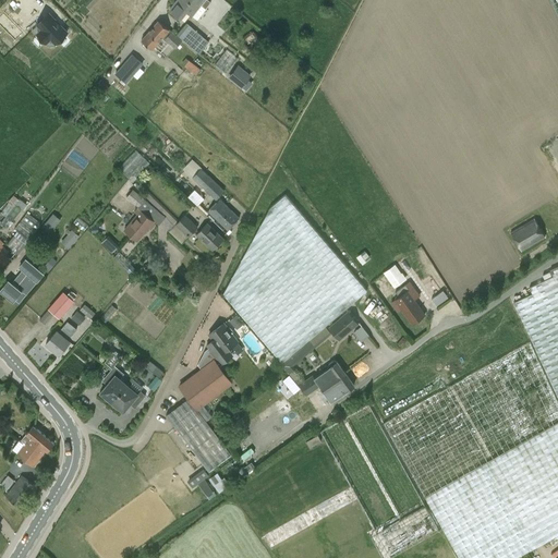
[(210,2),(207,0),(177,0),(169,11),(179,17),(184,10),(197,20),(206,9),(210,2)]
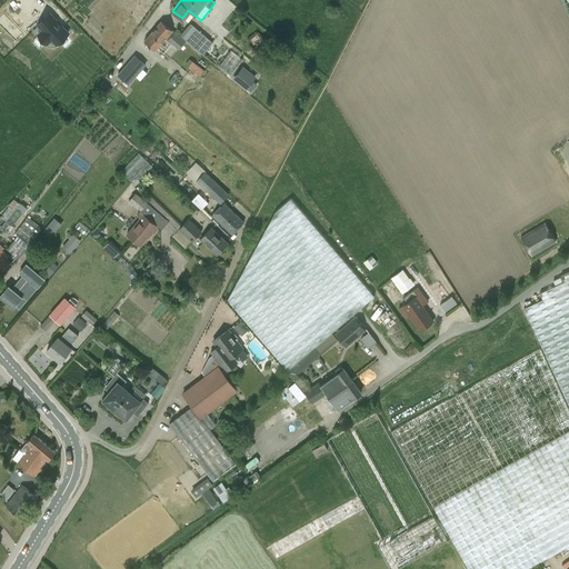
[(49,12),(38,25),(42,29),(38,33),(48,42),(51,38),(57,43),(68,31),(49,12)]
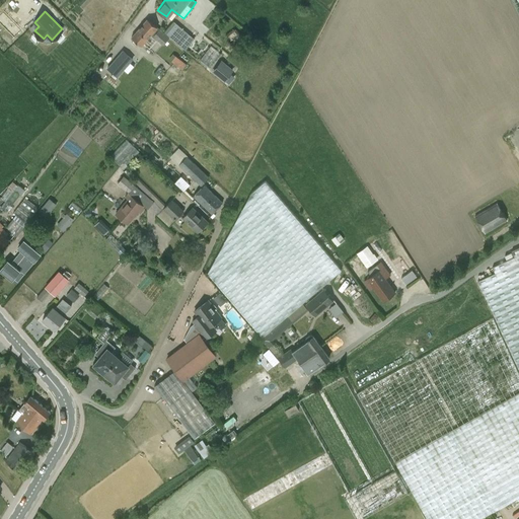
[(157,40),(162,45),(168,38),(147,19),(132,38),(141,46),(150,35),(157,41),(157,40)]
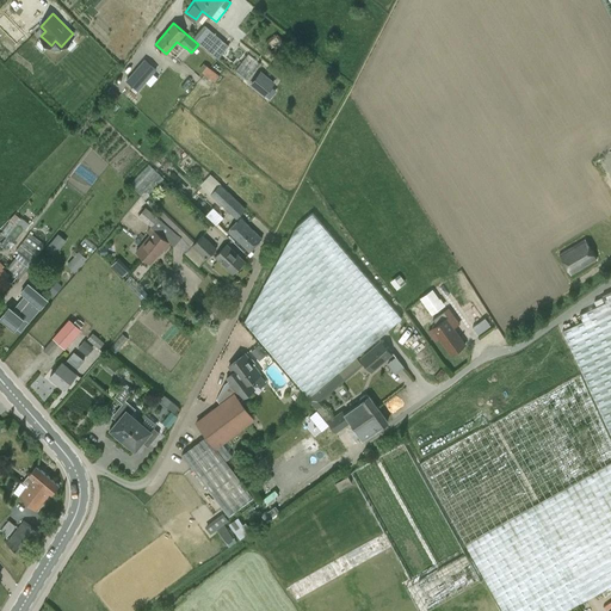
[(204,25),(193,37),(217,59),(228,45),(204,25)]
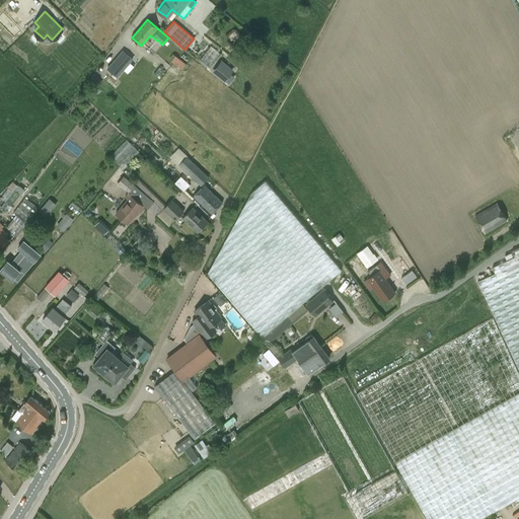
[(132,59),(122,51),(109,65),(119,74),(132,59)]
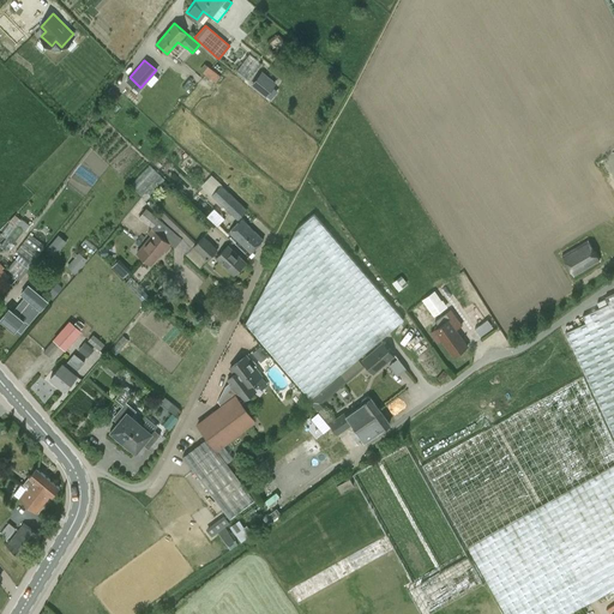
[(214,83),(220,76),(205,64),(199,71),(214,83)]
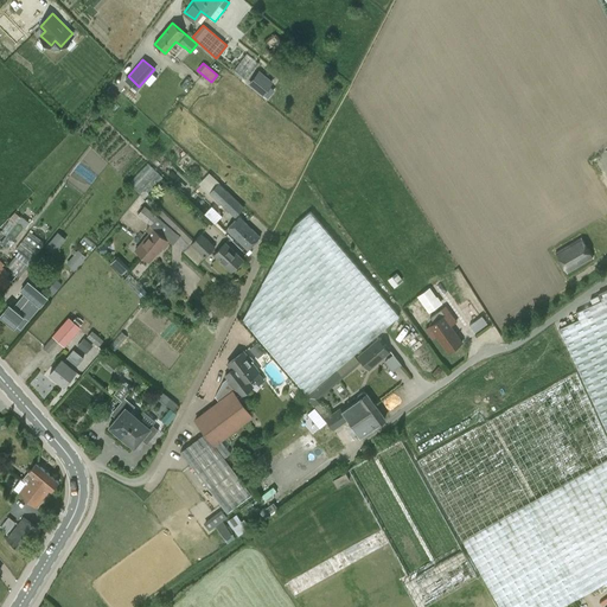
[(266,89),(253,77),(247,84),(260,95),(266,89)]
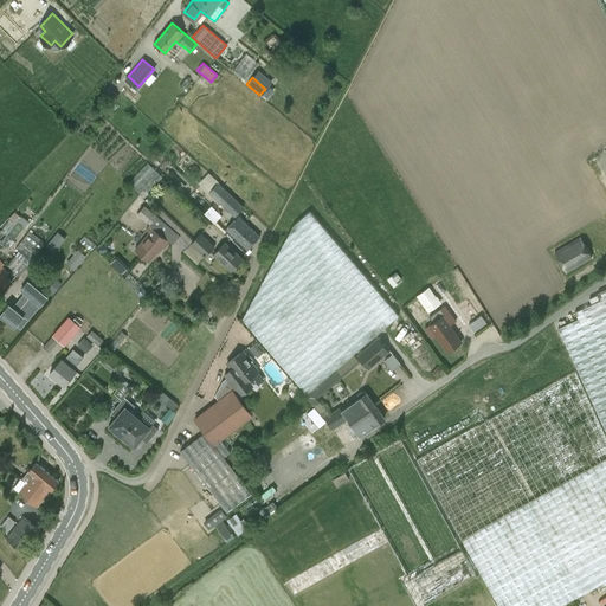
[(573,81),(573,92),(593,92),(592,79),(573,81)]
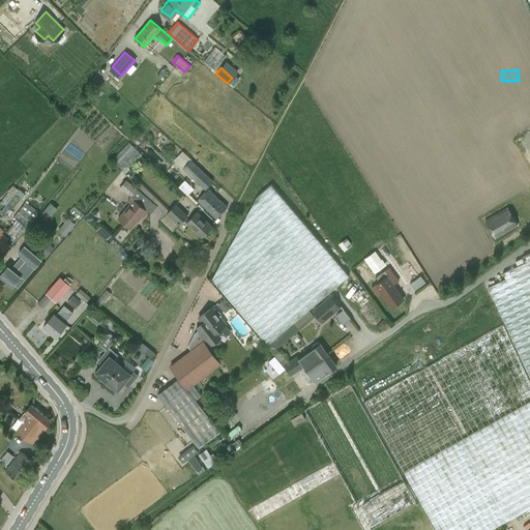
[(527,128),(529,126),(529,114),(521,94),(513,98),(527,128)]
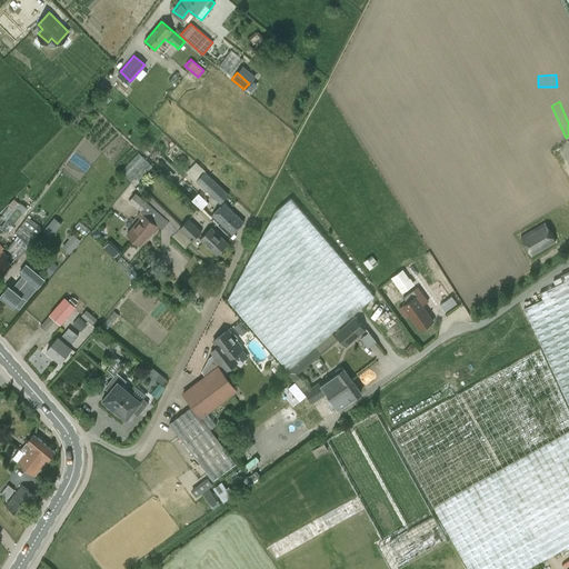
[(120,170),(131,181),(149,162),(138,151),(120,170)]
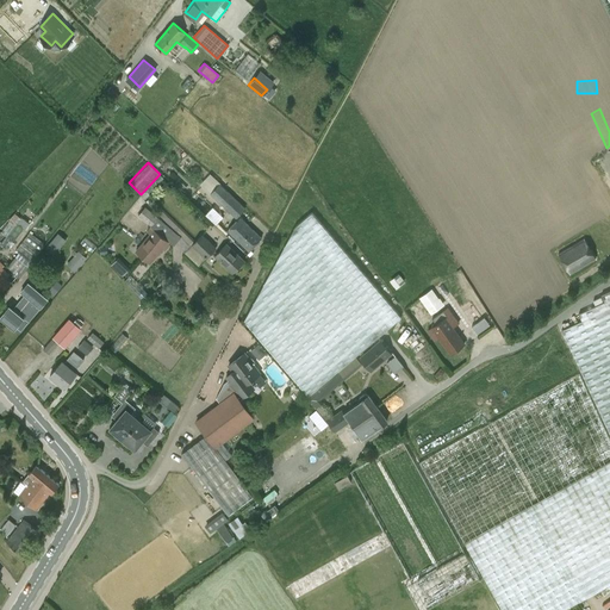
[(228,192),(219,184),(211,193),(215,198),(236,218),(246,207),(228,192)]
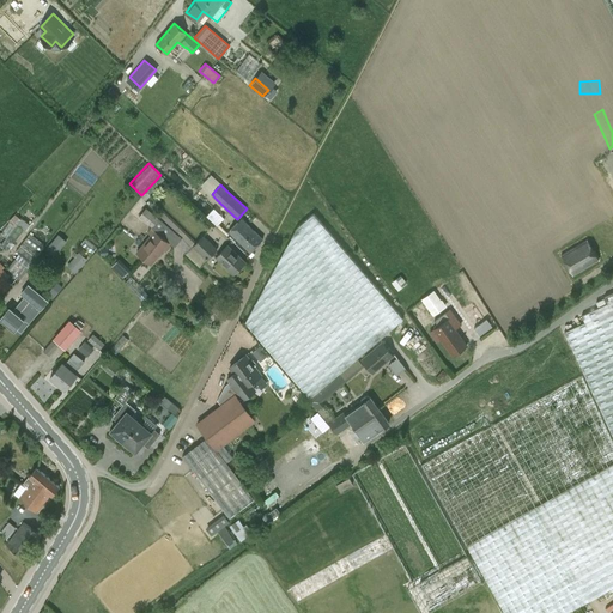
[(151,228),(155,231),(137,253),(151,265),(162,250),(164,253),(178,236),(146,208),(139,217),(151,228)]
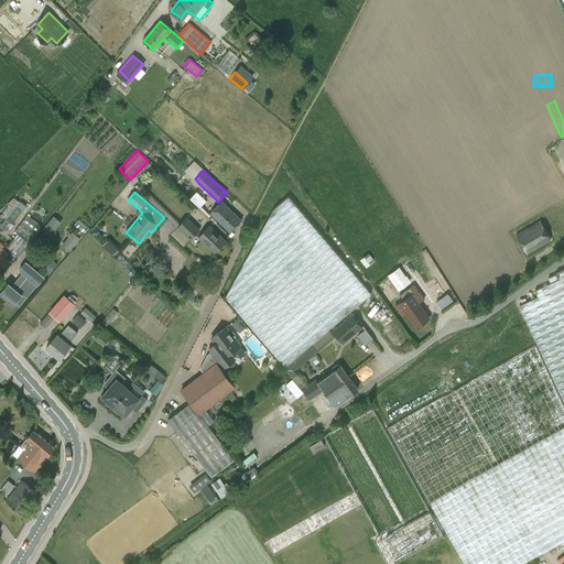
[(0,226),(2,225),(7,229),(26,207),(13,196),(0,210),(0,226)]
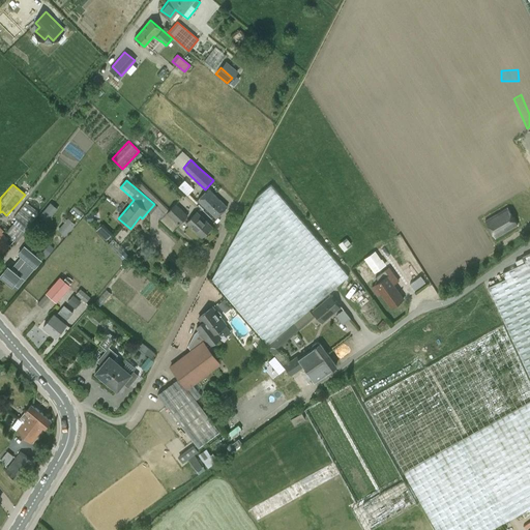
[(268,345),(349,276),(271,184),(257,197),(212,278),(268,345)]
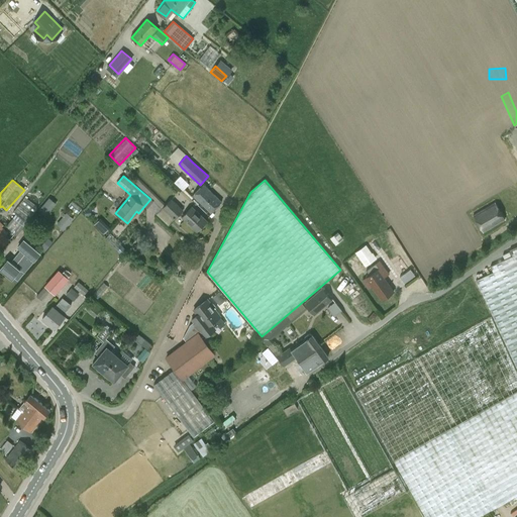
[(193,195),(211,213),(222,202),(203,184),(193,195)]
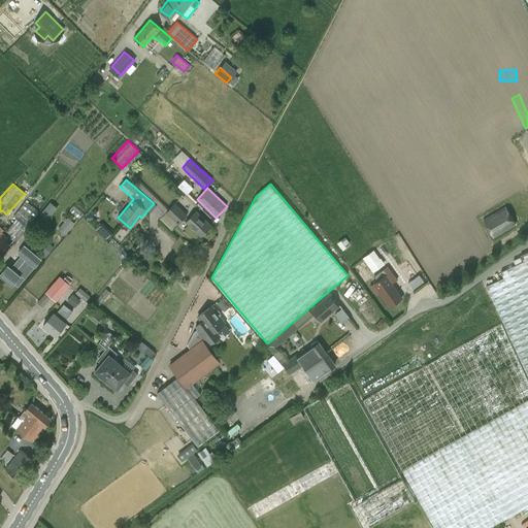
[(5,233),(17,241),(39,212),(25,202),(13,217),(17,219),(5,233)]
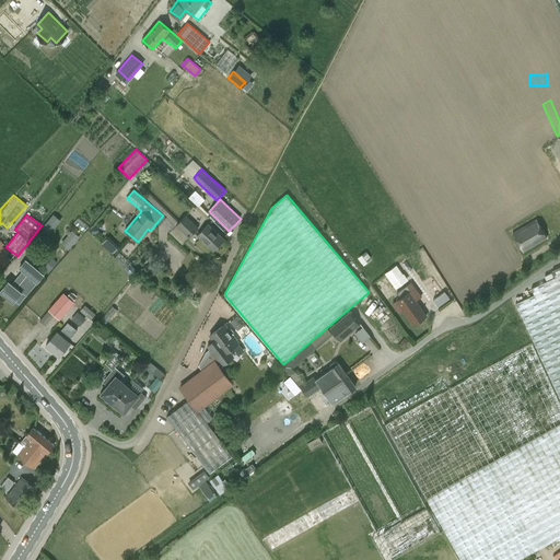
[(55,214),(43,228),(50,234),(61,221),(55,214)]
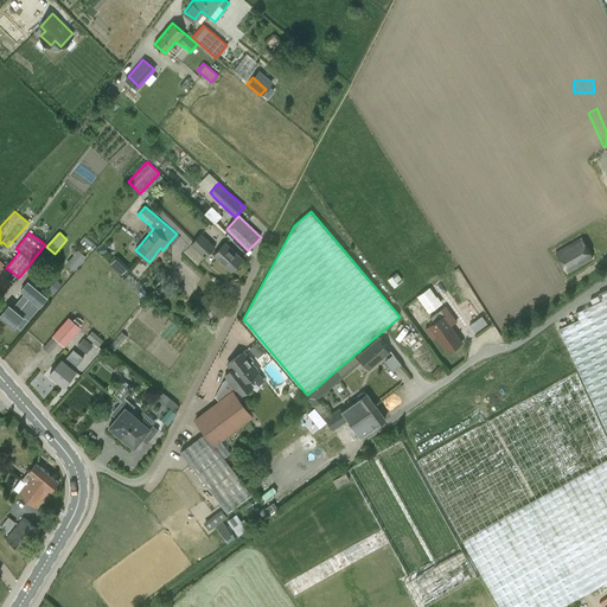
[(215,247),(200,234),(191,244),(205,257),(215,247)]
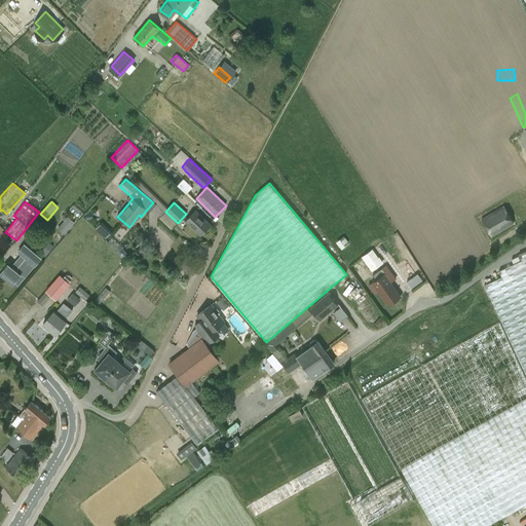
[(491,236),(514,223),(503,207),(481,219),(491,236)]
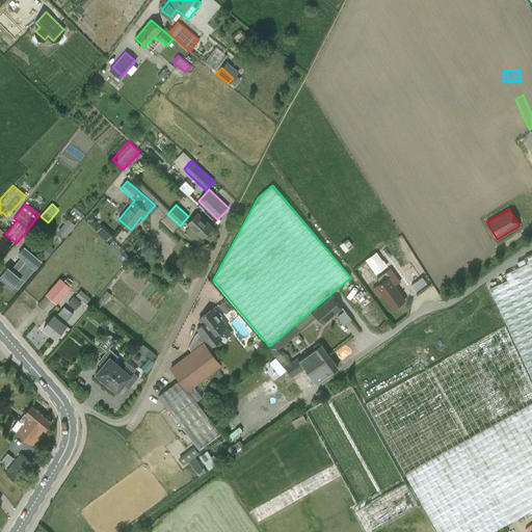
[(187,224),(203,238),(213,228),(197,213),(187,224)]
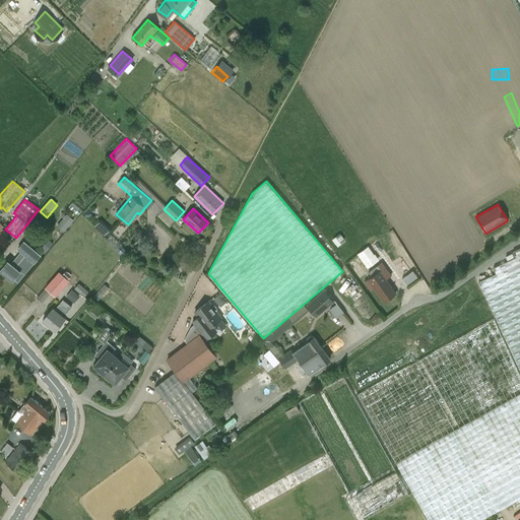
[(67,214),(57,226),(64,233),(75,220),(67,214)]
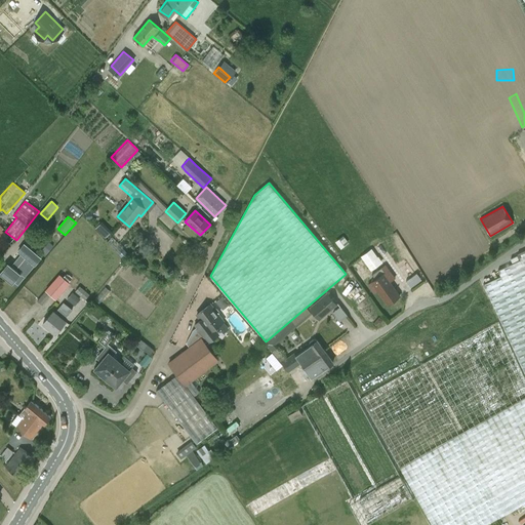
[(0,251),(0,252),(9,243),(3,237),(6,235),(2,231),(4,229),(0,225),(0,251)]
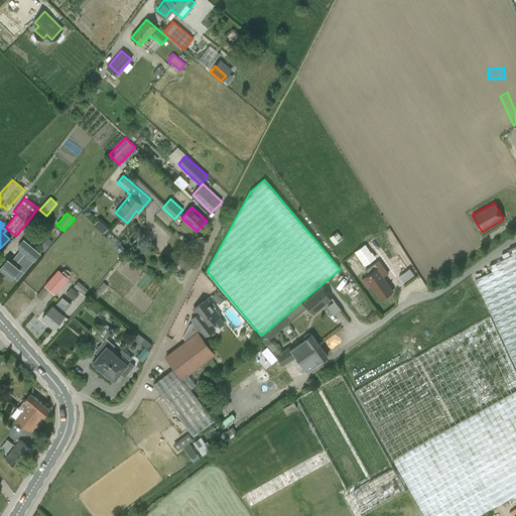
[(46,238),(41,244),(46,247),(50,241),(46,238)]
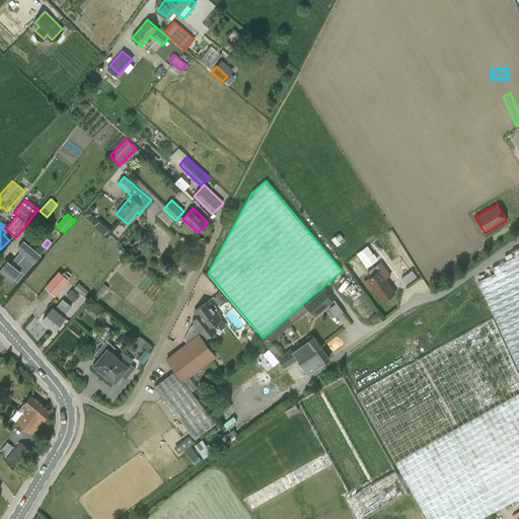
[(19,272),(21,274),(39,254),(23,241),(16,249),(19,251),(10,264),(8,262),(0,270),(11,280),(19,272)]
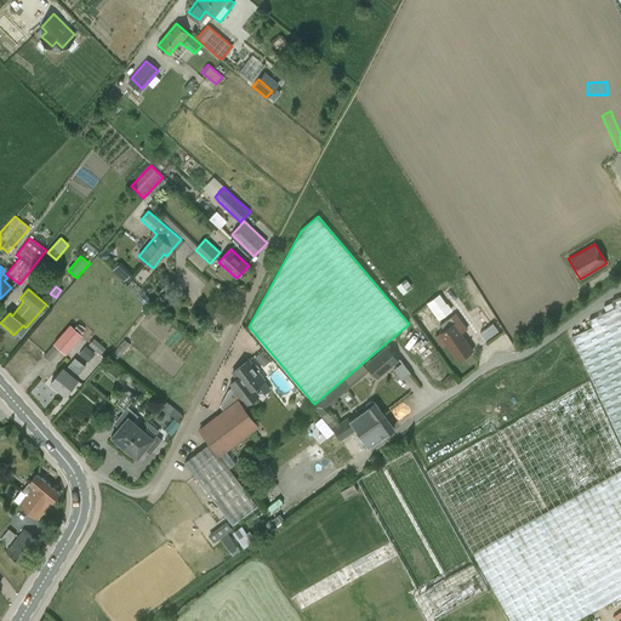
[(446,305),(440,295),(427,303),(439,320),(453,311),(448,305),(446,305)]
